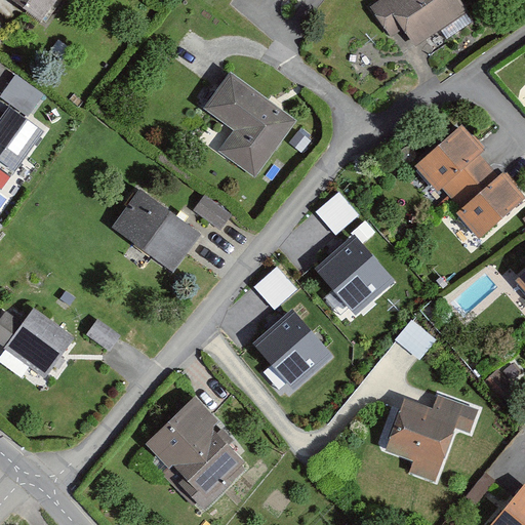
[(14,0),(40,19),(54,0),(14,0)]
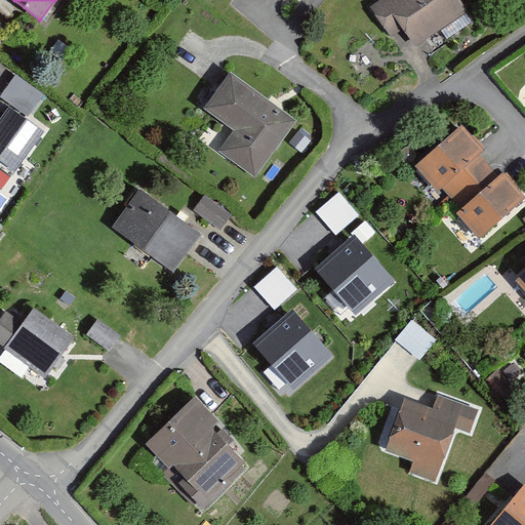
[(418,45),(467,12),(457,0),(390,0),(376,9),(392,33),(404,25),(418,45)]
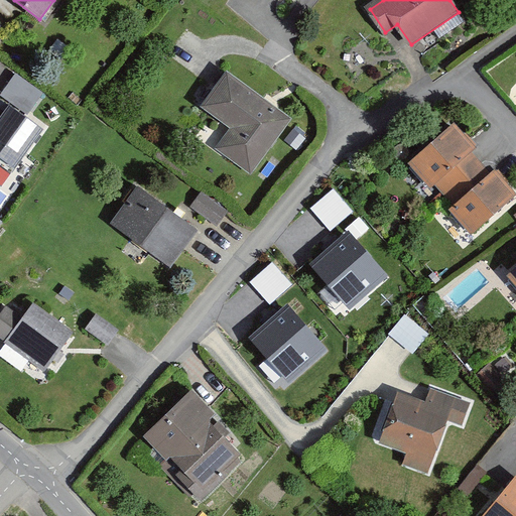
[(8,85),(1,96),(27,114),(42,92),(16,75),(8,85)]
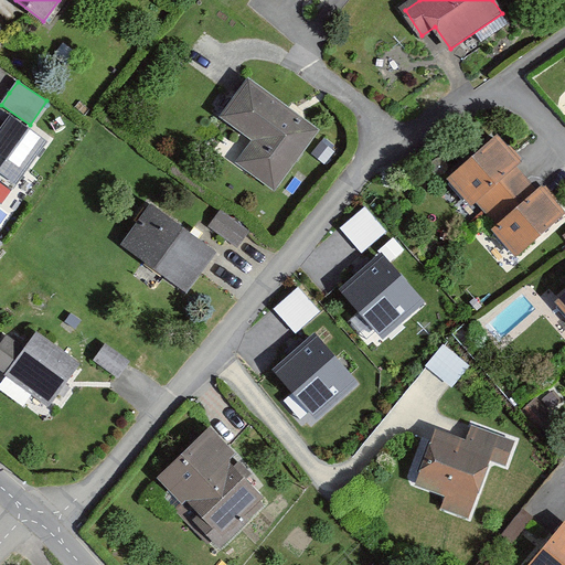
[(238,162),(274,187),(315,130),(295,116),(248,83),(243,91),(221,121),(252,142),(238,162)]
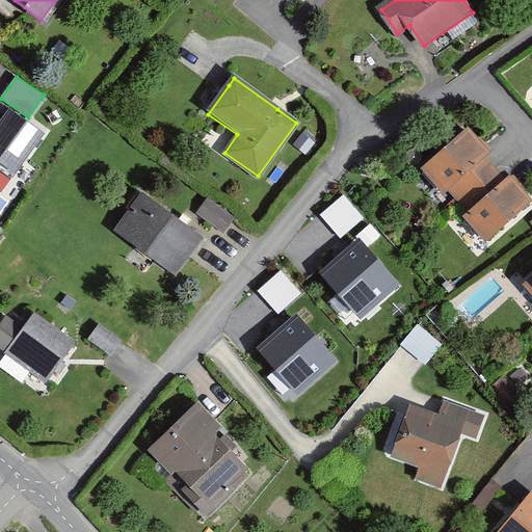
[(11,109),(0,125),(0,167),(11,176),(44,133),(11,109)]
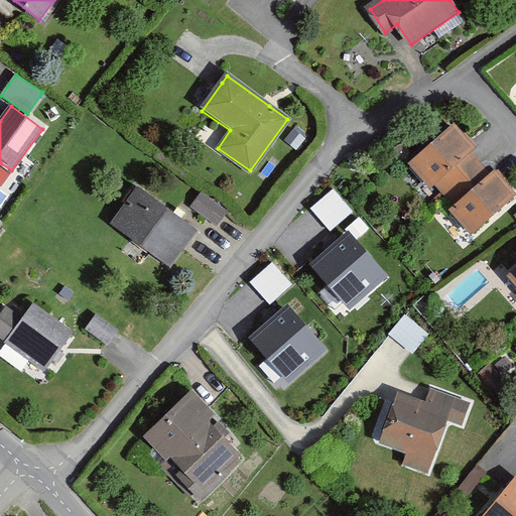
[(454,128),(411,166),(429,186),(434,183),(447,198),(481,166),(476,160),(469,152),(473,148),(467,141),(454,128)]
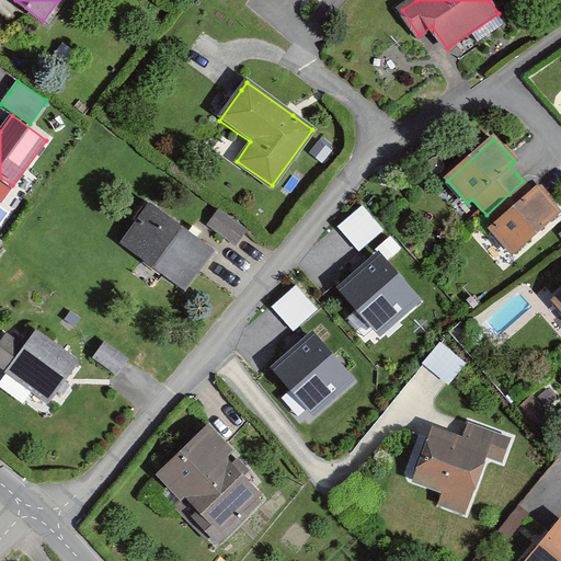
[(333,151),(319,140),(309,152),(322,163),(333,151)]
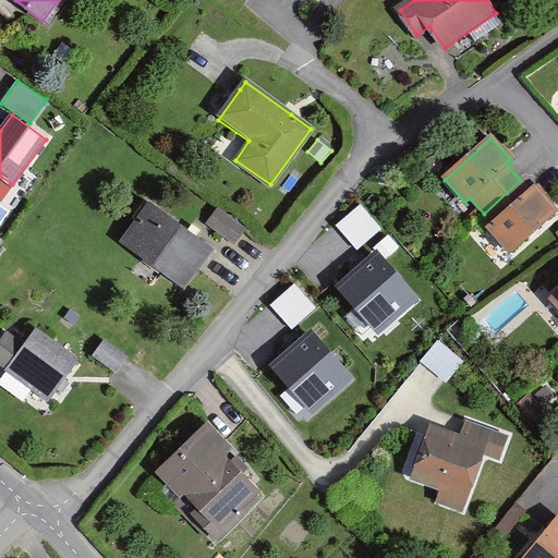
[(485,231),(510,258),(557,215),(557,213),(535,187),(531,191),(520,180),(484,214),(493,225),(485,231)]
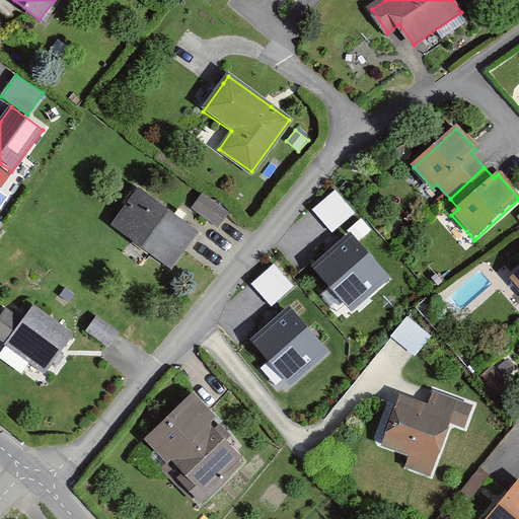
[(184,250),(198,231),(178,217),(173,214),(138,188),(110,224),(171,269),(184,250)]
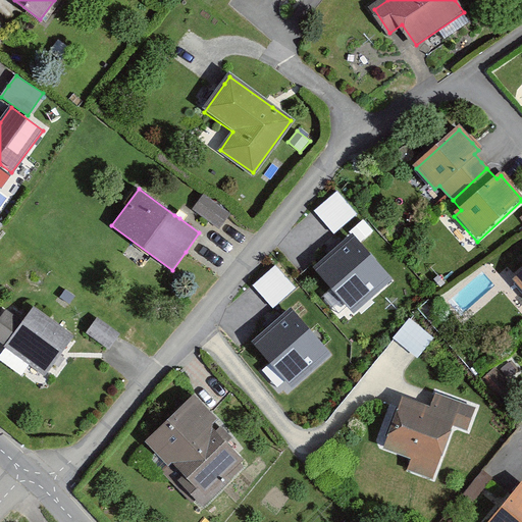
[(231,213),(203,193),(192,208),(219,228),(225,221),(231,213)]
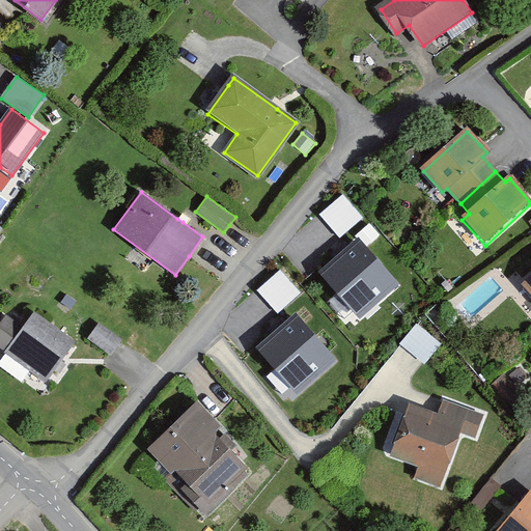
[(361,219),(341,196),(320,215),(331,227),(340,238),(361,219)]
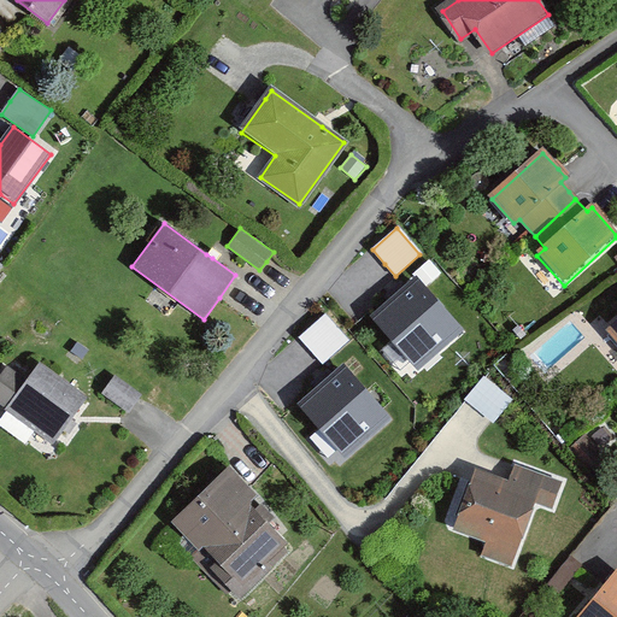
[(397,345),(416,368),(440,346),(460,328),(419,281),(404,294),(374,321),(397,345)]
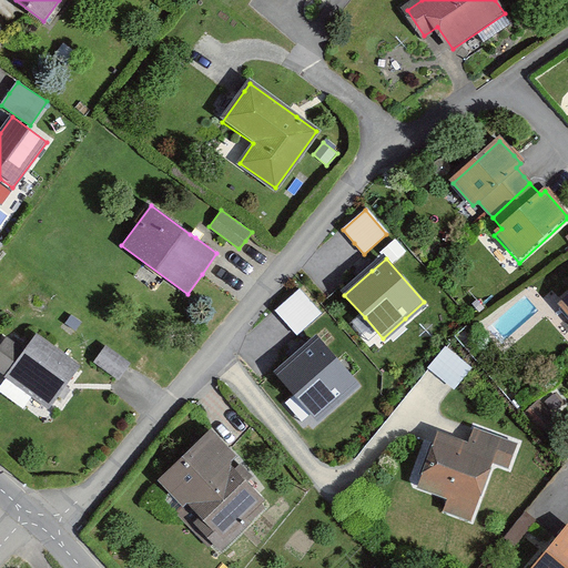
[(321,315),(300,291),(277,311),(287,323),(297,334),(321,315)]
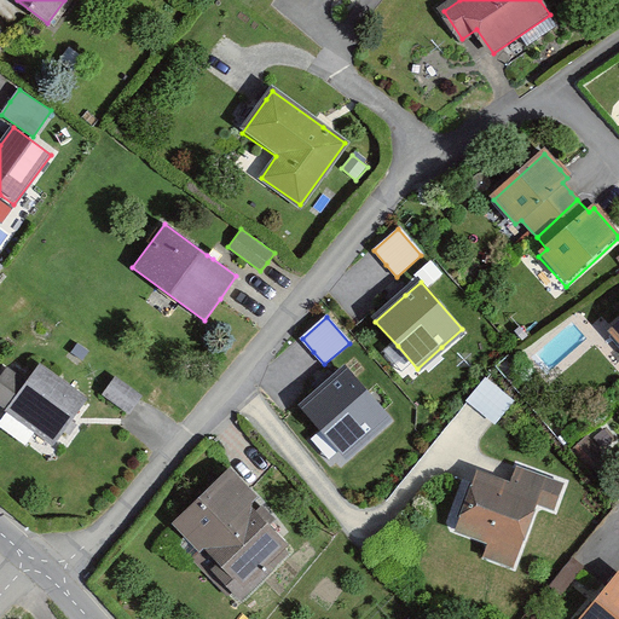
[(618,325),(607,336),(618,350),(618,325)]
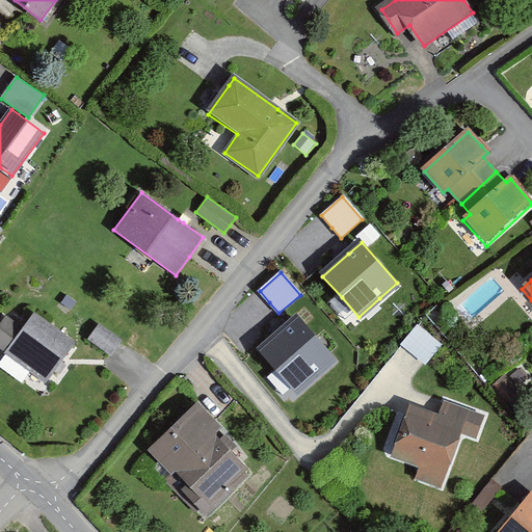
[(77,302),(67,295),(61,303),(71,311),(77,302)]
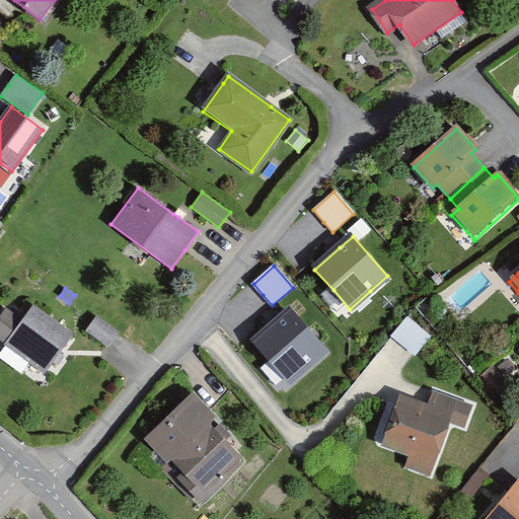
[(0,315),(0,341),(44,374),(57,358),(73,335),(33,305),(26,314),(22,320),(7,309),(5,308),(0,315)]
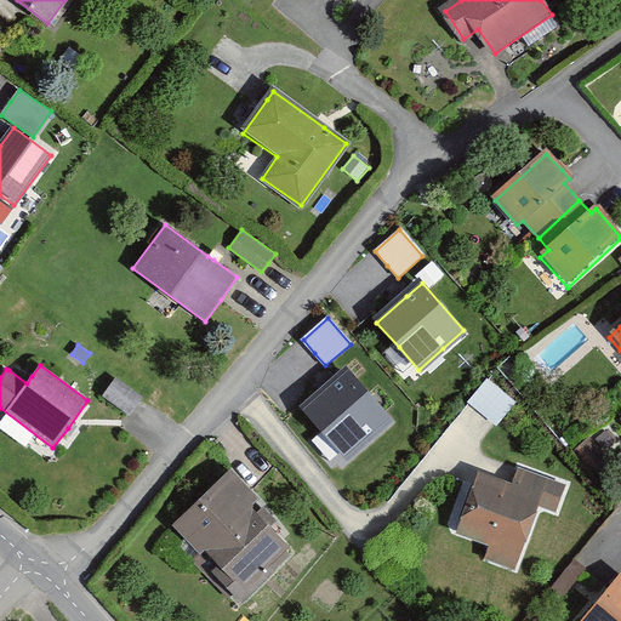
[(325,436),(343,457),(369,437),(389,419),(348,371),(302,410),(325,436)]
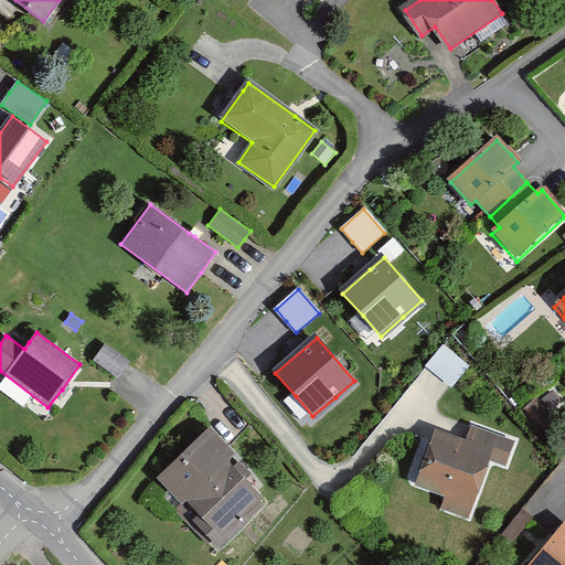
[(129,362),(107,343),(94,359),(117,377),(124,370),(127,365),(129,362)]
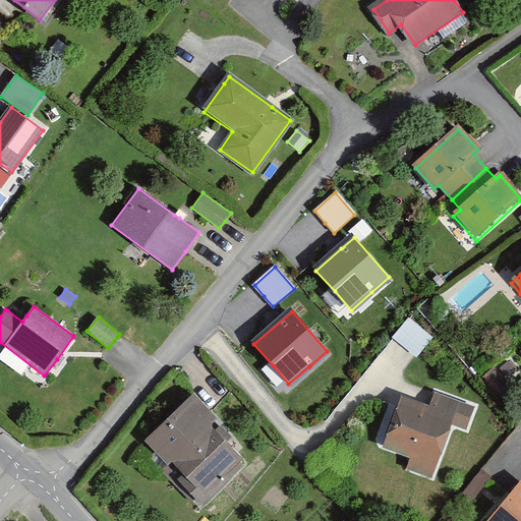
[(430,337),(409,319),(393,338),(402,346),(414,356),(430,337)]
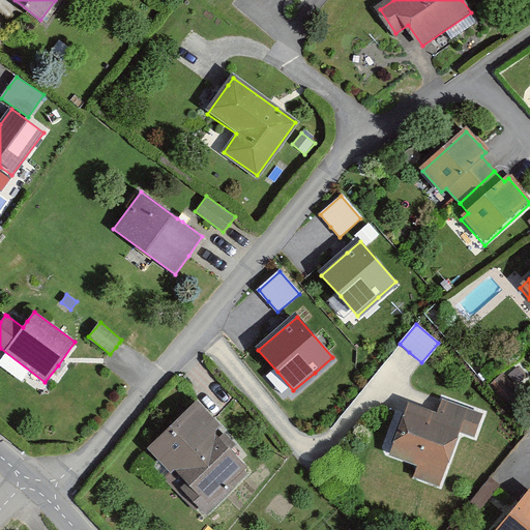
[(518,367),(508,375),(516,385),(525,378),(518,367)]
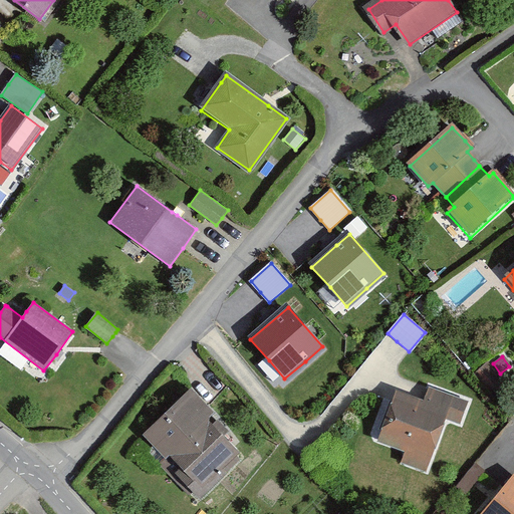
[(502,378),(487,362),(475,373),(490,390),(502,378)]
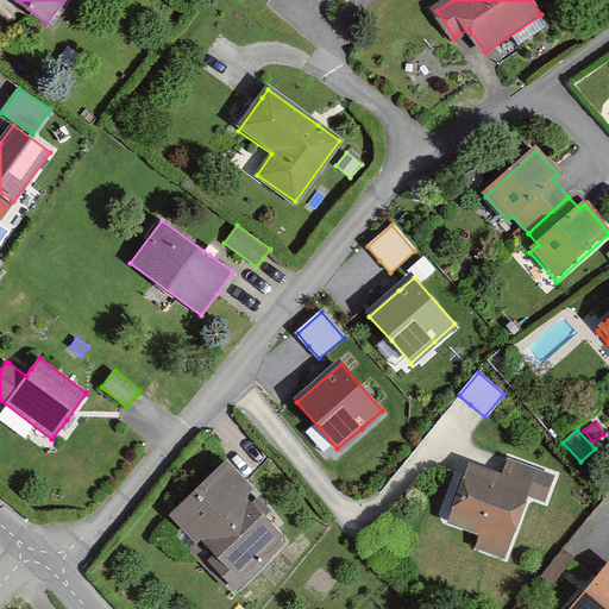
[(470,464),(449,521),(482,534),(477,548),(503,558),(527,494),(545,501),(553,477),(508,460),(506,465),(502,476),(470,464)]
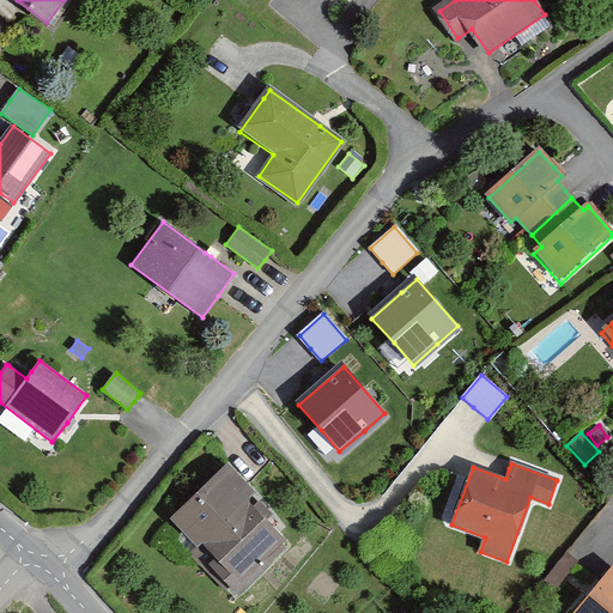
[(226,468),(173,519),(198,545),(202,540),(218,557),(211,564),(238,593),(268,565),(263,560),(284,540),(244,498),(250,492),(226,468)]
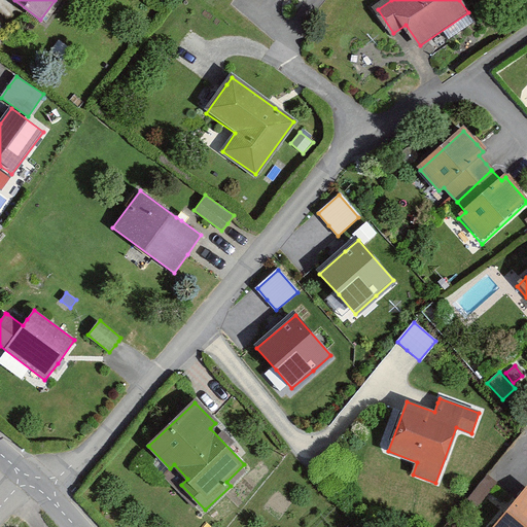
[(492,480),(487,476),(468,498),(479,505),(497,483),(492,480)]
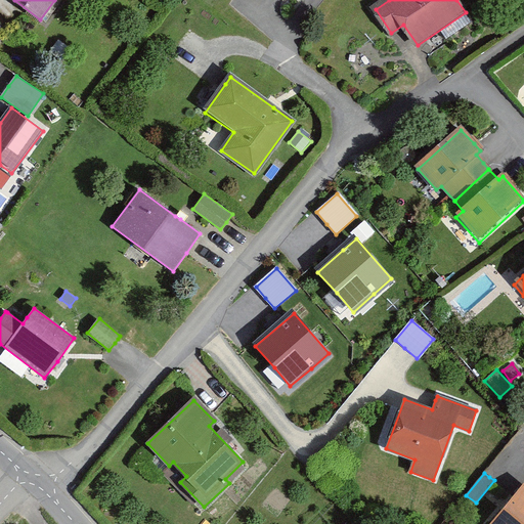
[(523,523),(523,487),(506,510),(491,523),(523,523)]
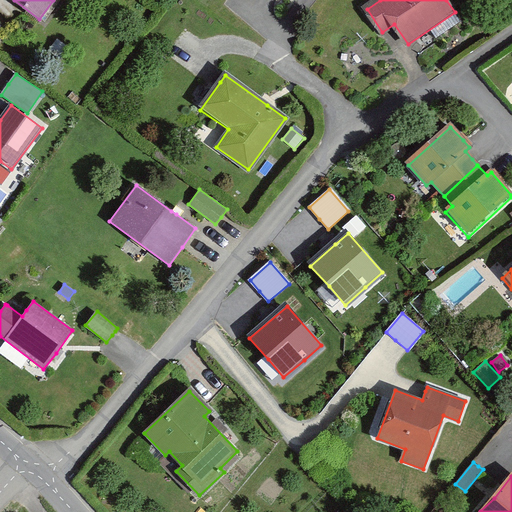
All buildings are outlined.
